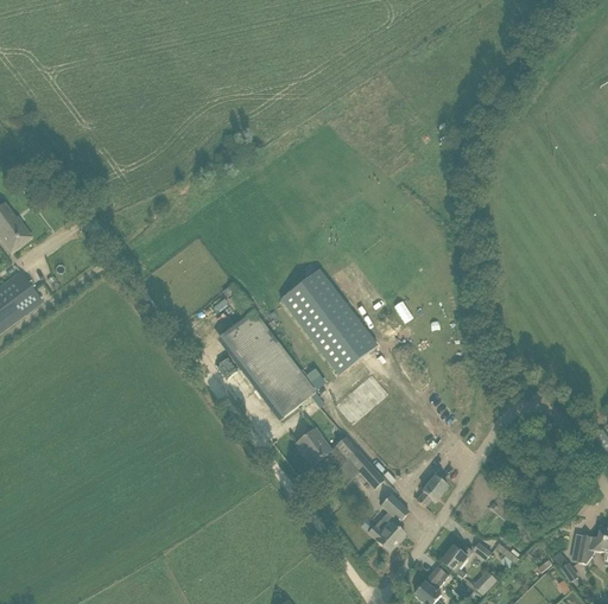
[(0,204),(0,239),(10,253),(32,236),(17,215),(16,216),(4,202),(0,204)]
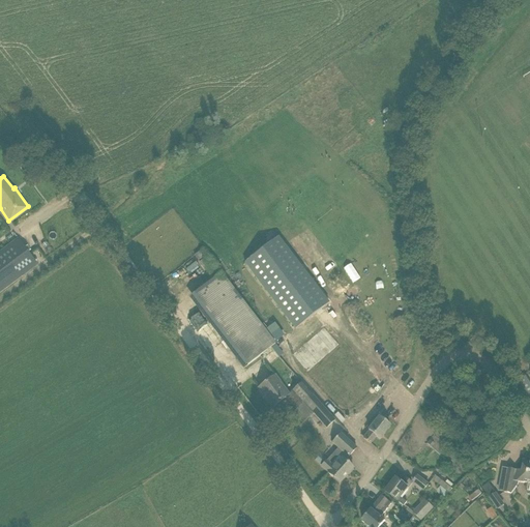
[(244,260),(295,326),(329,299),(278,234),(244,260)]
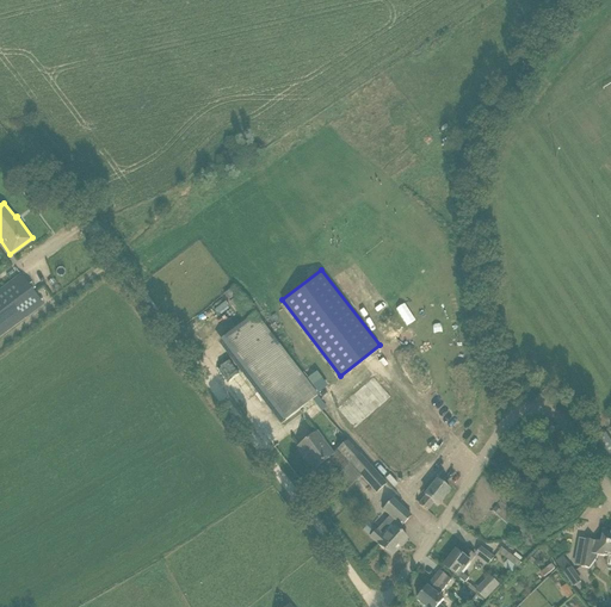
[(0,285),(0,333),(43,302),(19,272),(0,285)]
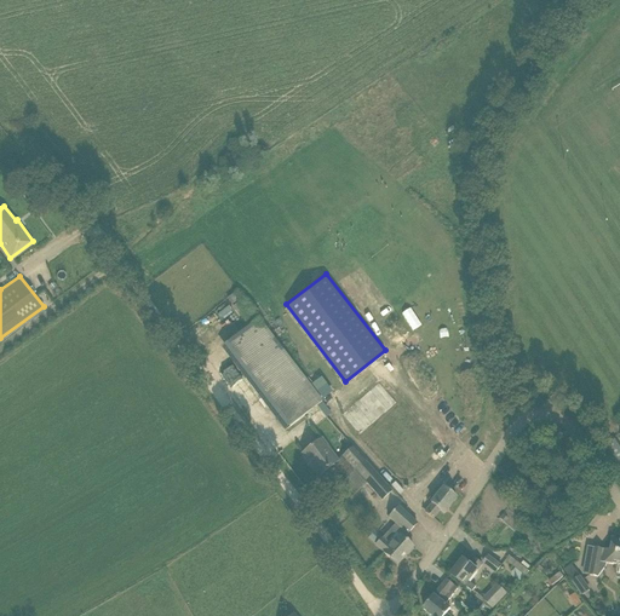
[(227,297),(248,323),(220,345),(283,429),(322,398),(236,289),(227,297)]
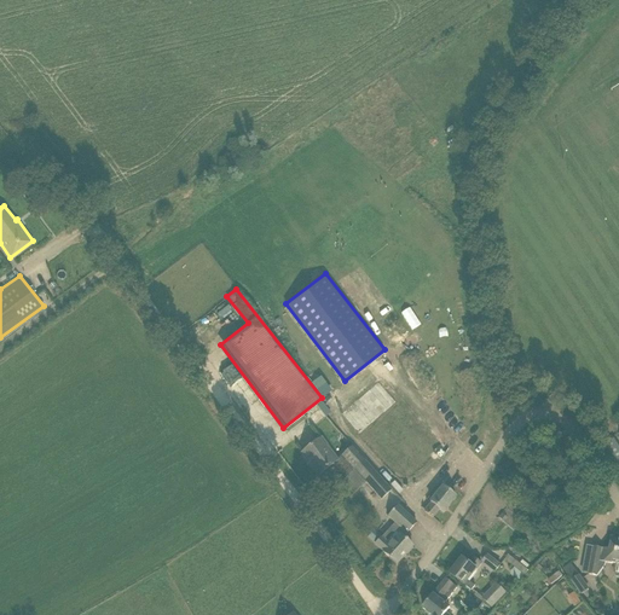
[(431,341),(392,366),(424,415),(455,394),(431,358),(439,353),(431,341)]
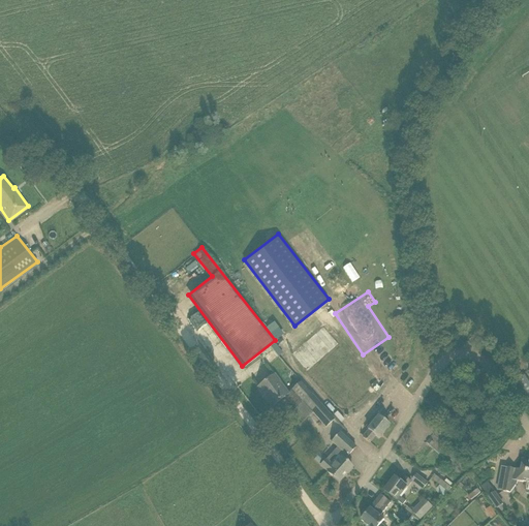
[(300,359),(334,401),(367,374),(356,362),(353,364),(345,352),(341,356),(327,337),(300,359)]
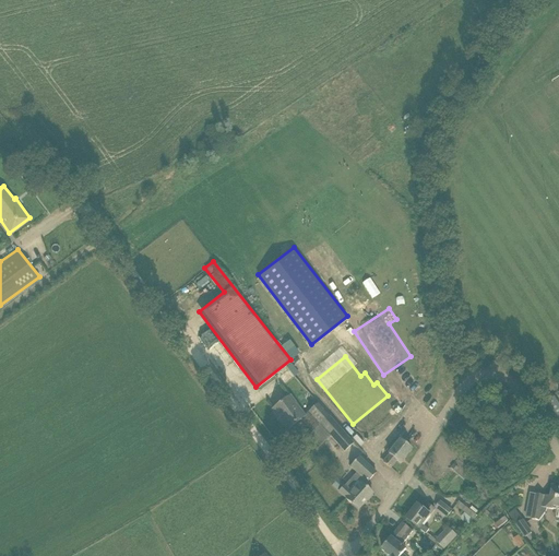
[(312,429),(320,423),(329,414),(318,401),(305,412),(295,401),(296,400),(290,393),(272,406),(287,426),(300,416),(312,429)]
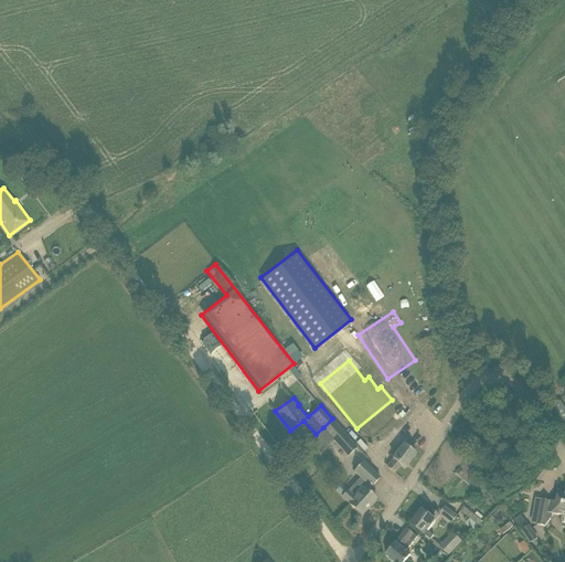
[(332,419),(323,427),(348,455),(356,446),(332,419)]
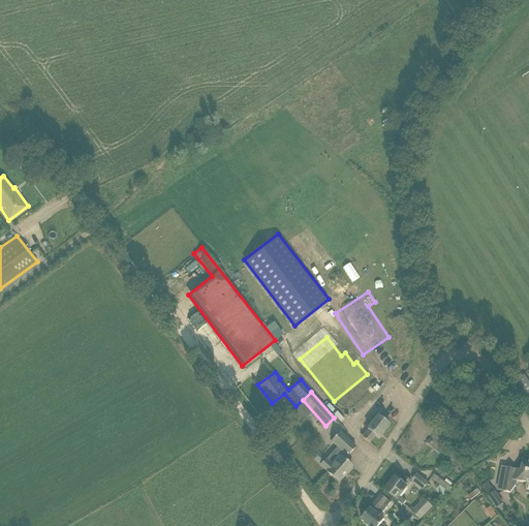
[(363,434),(369,440),(375,433),(378,435),(390,423),(378,413),(368,427),(369,428),(363,434)]
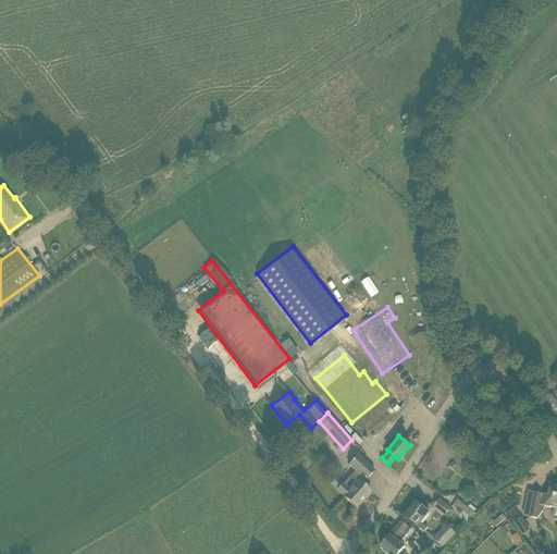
[(355,469),(343,482),(337,488),(345,494),(344,494),(356,506),(371,490),(361,481),(364,478),(366,479),(374,468),(357,452),(348,463),(355,469)]
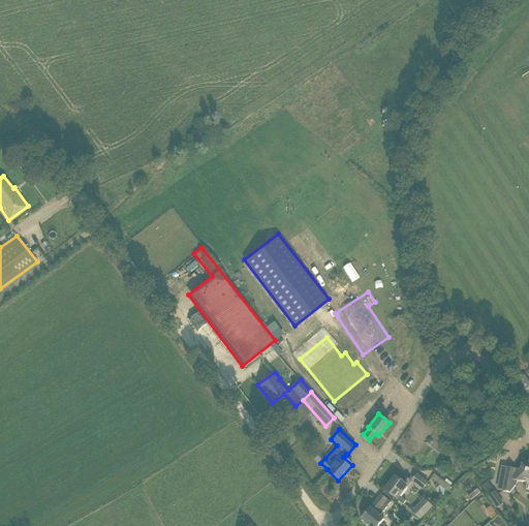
[(505,474),(503,489),(510,490),(517,481),(518,478),(525,480),(526,477),(528,477),(528,459),(523,458),(521,467),(507,464),(505,474)]
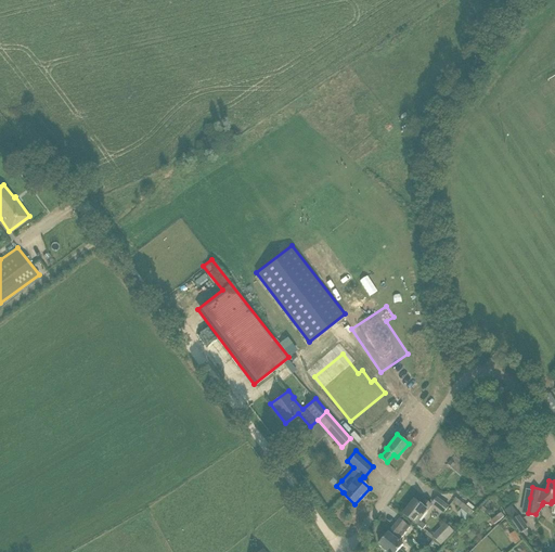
[(431,502),(443,512),(449,504),(437,495),(431,502)]
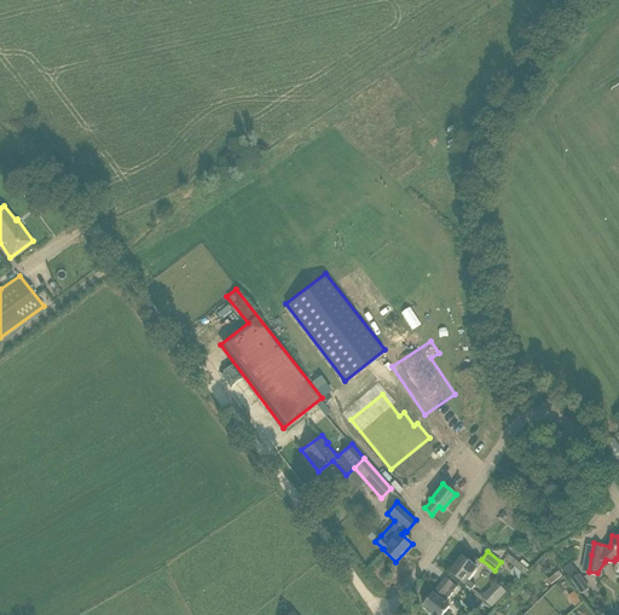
[(509,551),(501,562),(521,576),(528,566),(509,551)]
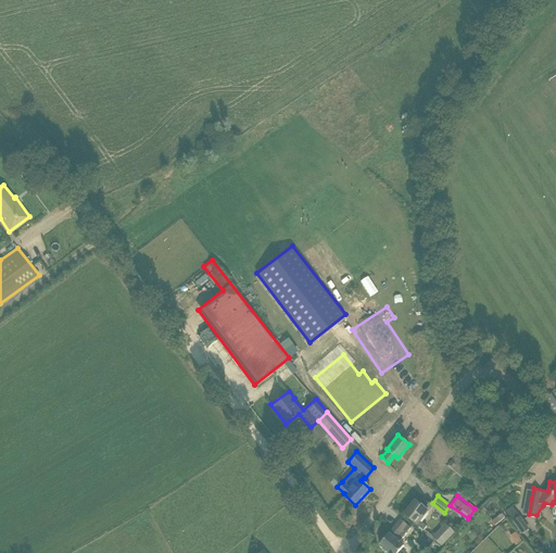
[(404,513),(413,519),(426,529),(428,526),(420,520),(432,504),(426,499),(421,504),(415,500),(404,513)]
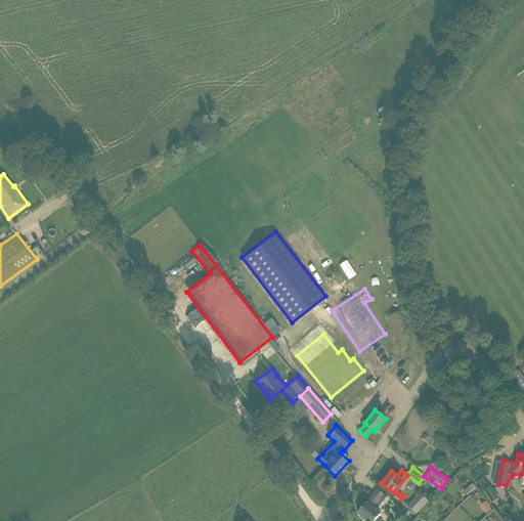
[(473,482),(464,489),(467,493),(475,486),(473,482)]
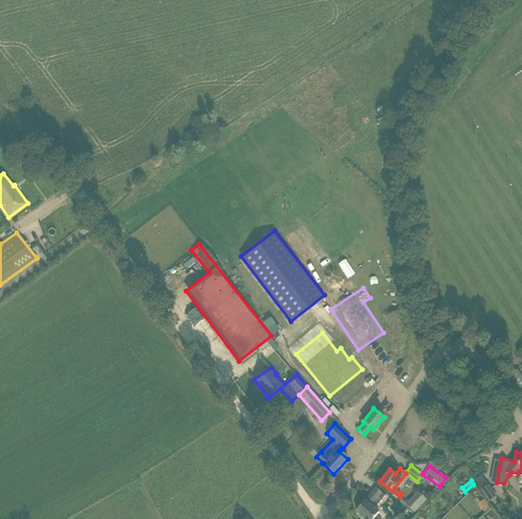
[(481,487),(489,500),(497,495),(488,482),(481,487)]
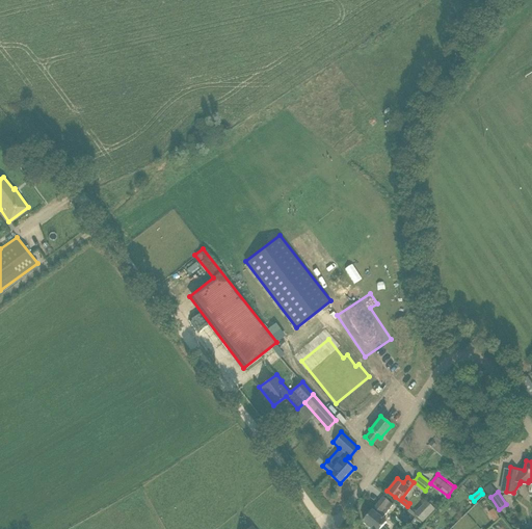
[(372,527),(371,528),(389,528),(383,524),(387,520),(382,516),(393,503),(383,495),(364,521),(372,527)]
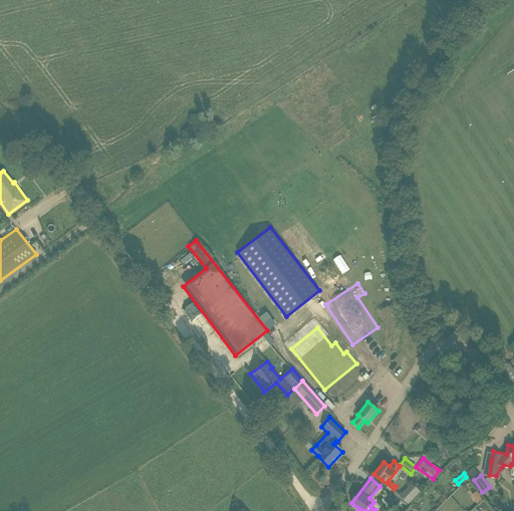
[(400,494),(409,503),(421,490),(412,482),(400,494)]
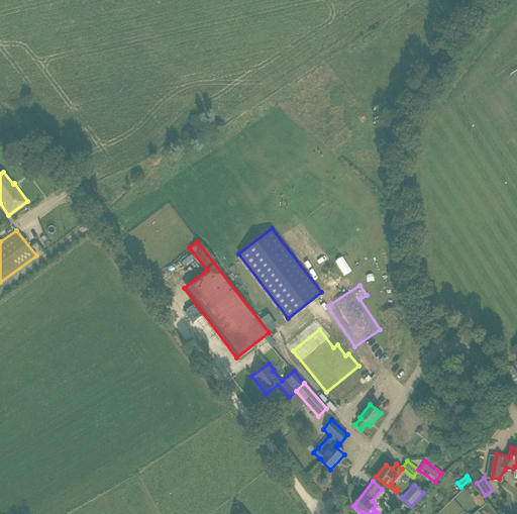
[(480,492),(475,495),(480,503),(485,500),(480,492)]
